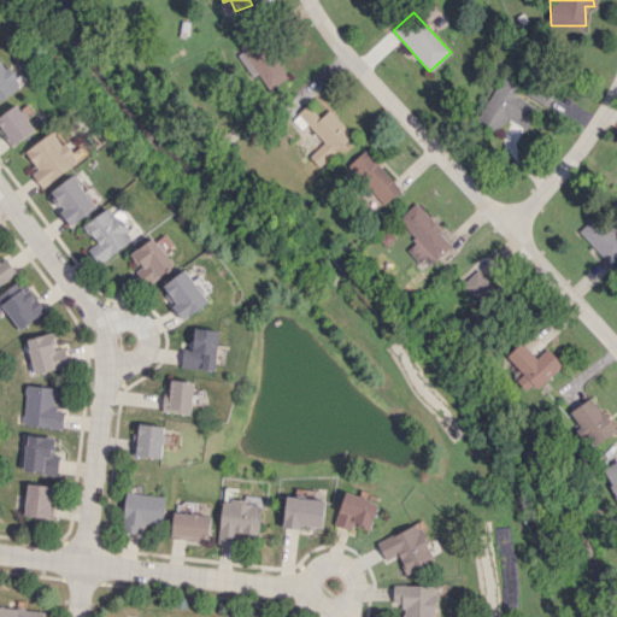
[(0,100),(22,84),(0,53),(0,100)]
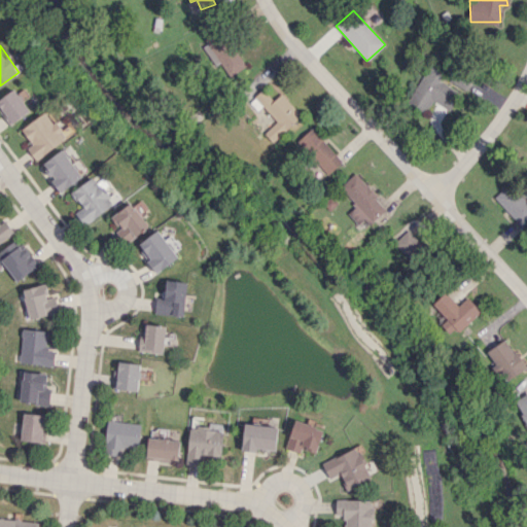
[(431,101),(450,109),(459,91),(438,81),(443,72),(426,65),(408,104),(426,112),(431,101)]
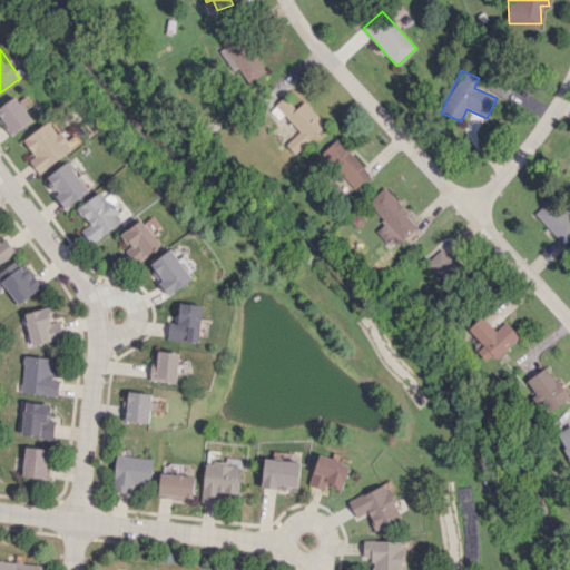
[(0,106),(0,115),(11,134),(32,120),(17,96),(0,106)]
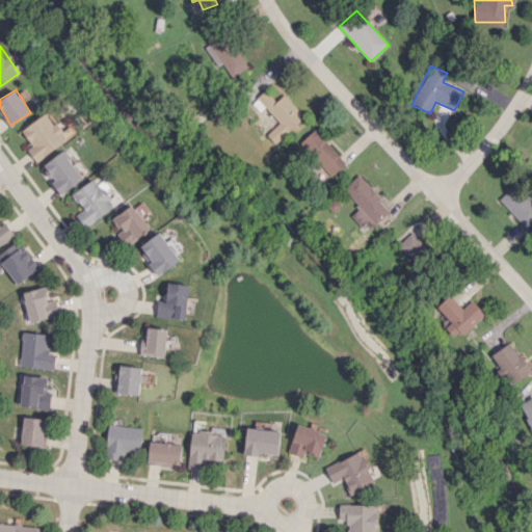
[(276,101),(265,89),(251,103),(260,111),(265,107),(280,122),(266,134),(275,143),(304,115),(284,94),(276,101)]
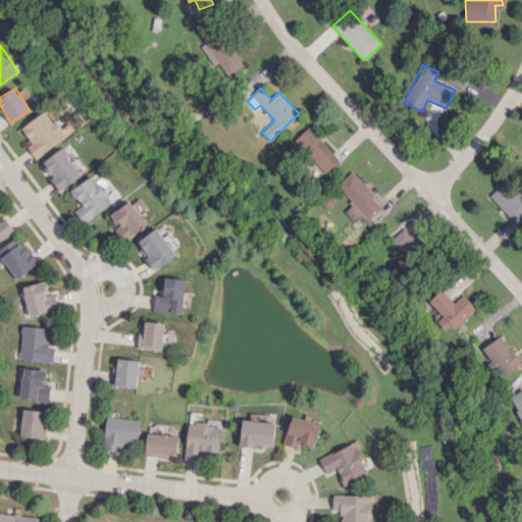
[(45,109),(21,128),(33,143),(28,147),(37,158),(65,136),(45,109)]
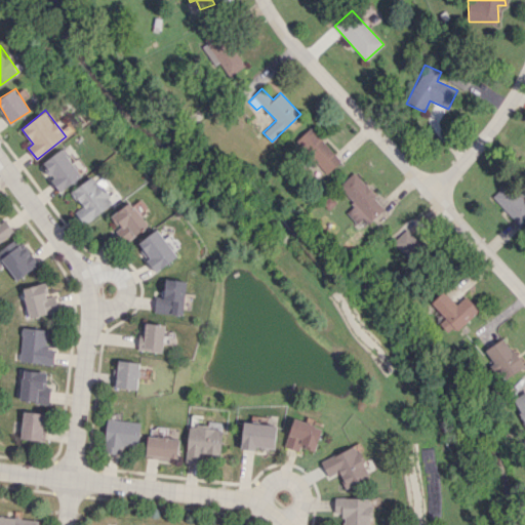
[(326,174),(340,160),(311,127),(295,140),(326,174)]
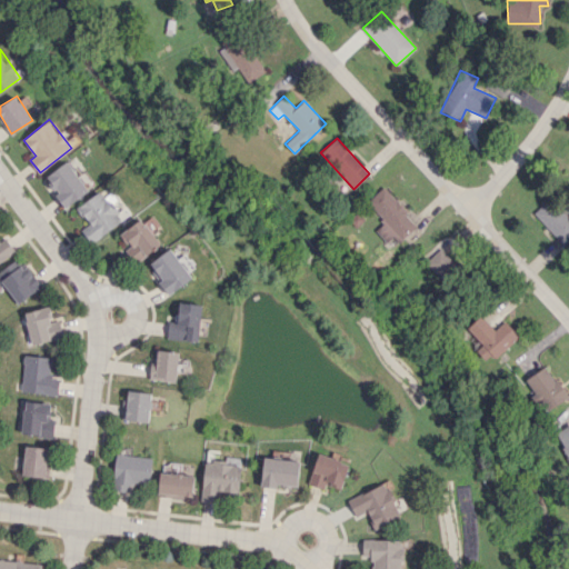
[(46,176),(66,207),(89,191),(68,160),(46,176)]
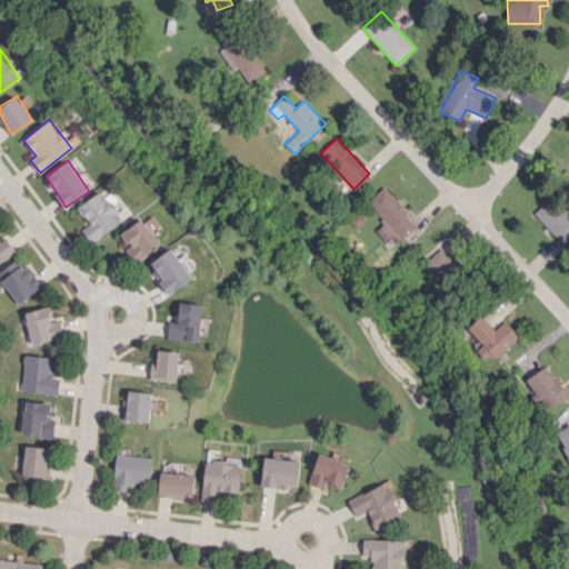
[(416,222),(383,187),(367,201),(385,221),(376,230),(390,246),(416,222)]
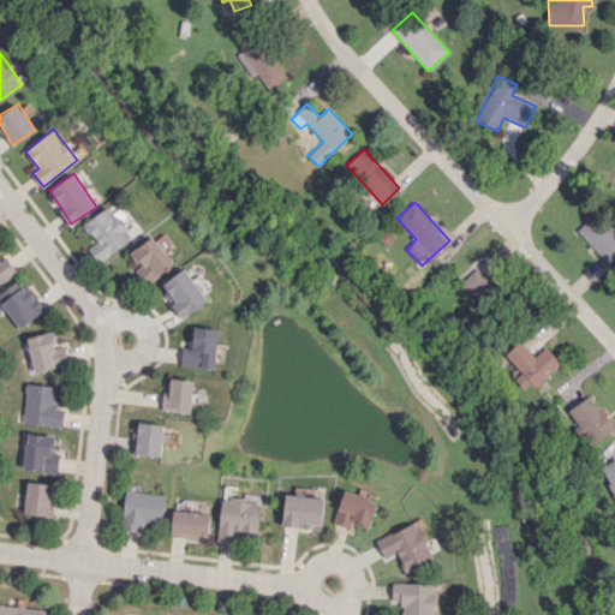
[(133,237),(108,206),(84,225),(97,242),(94,245),(101,255),(96,258),(100,263),(133,237)]
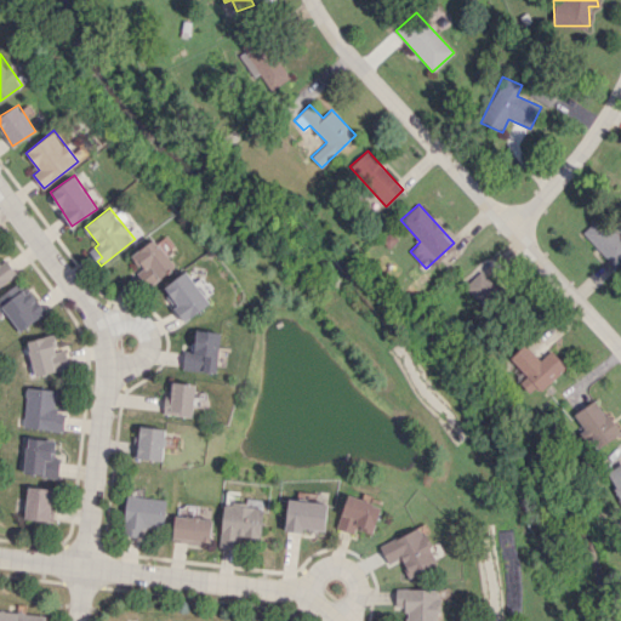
[(609,265),(620,255),(620,223),(615,216),(607,223),(600,216),(584,231),(609,265)]
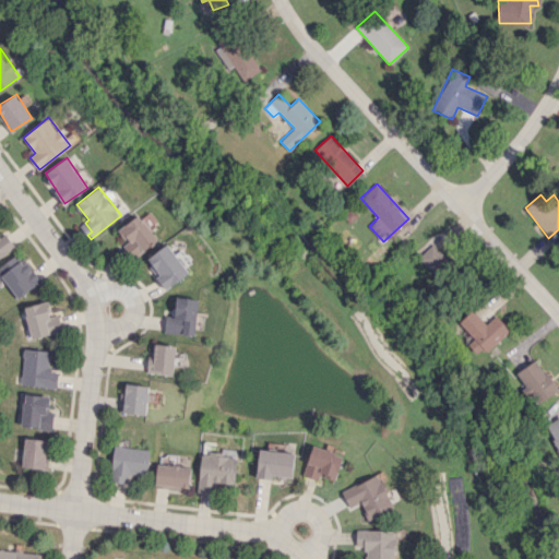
[(123,245),(132,258),(158,241),(140,215),(119,229),(128,241),(123,245)]
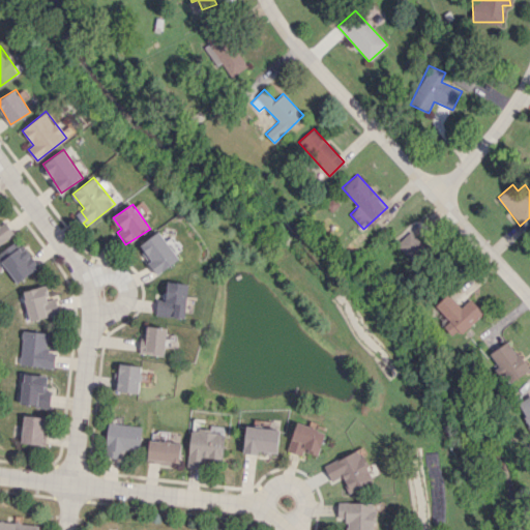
[(5,222),(0,225),(0,243),(15,234),(5,222)]
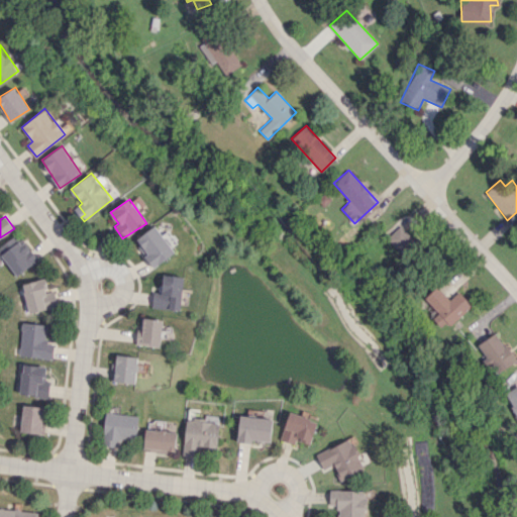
[(135,239),(152,268),(175,253),(157,225),(135,239)]
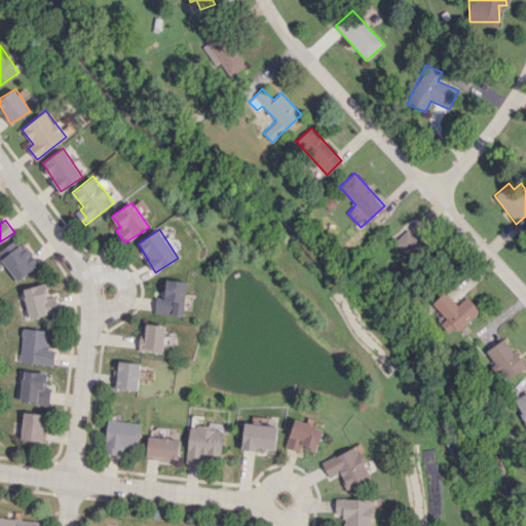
[(392,242),(411,264),(426,250),(407,229),(392,242)]
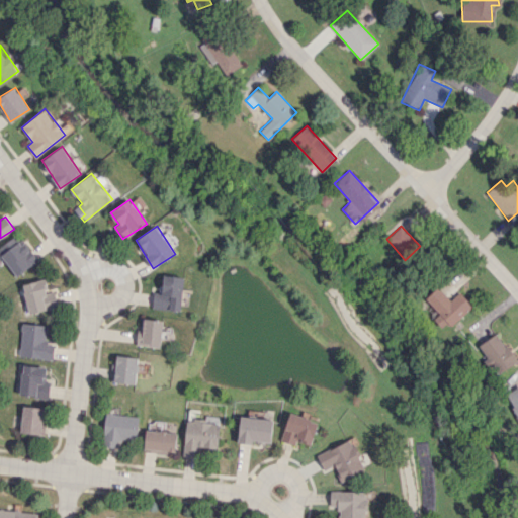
[(24,244),(22,245),(15,236),(0,246),(0,254),(16,276),(37,261),(24,244)]
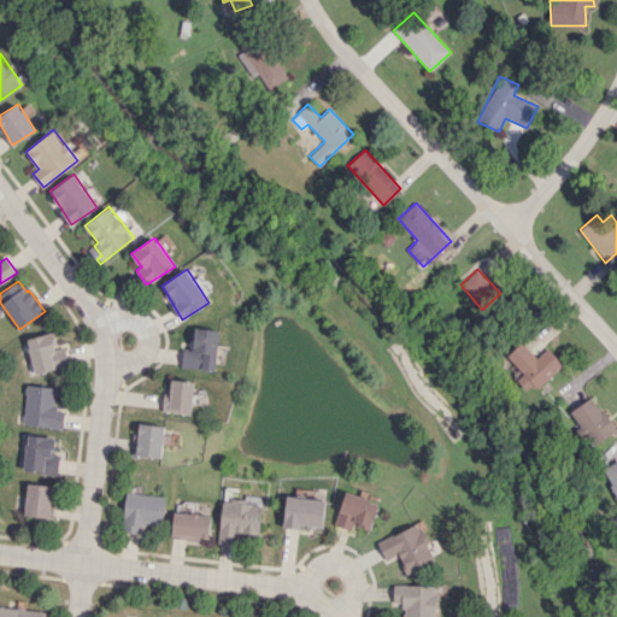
[(218,329),(194,328),(193,348),(183,348),(182,368),(216,369),(218,329)]
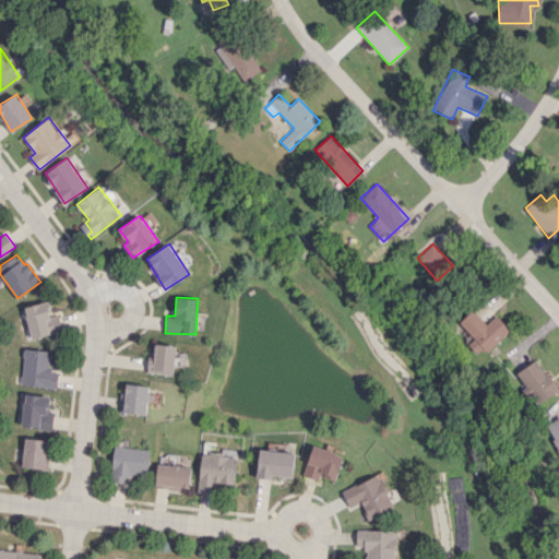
[(459,322),(472,336),(465,342),(479,357),(510,330),(496,314),(485,323),(472,309),(459,322)]
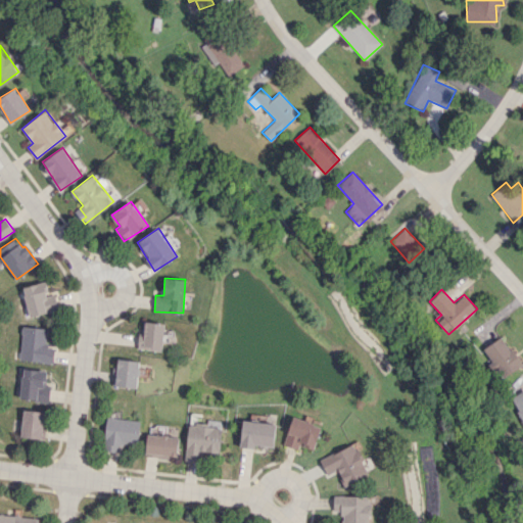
[(142,346),(162,347),(163,323),(143,322),(142,346)]
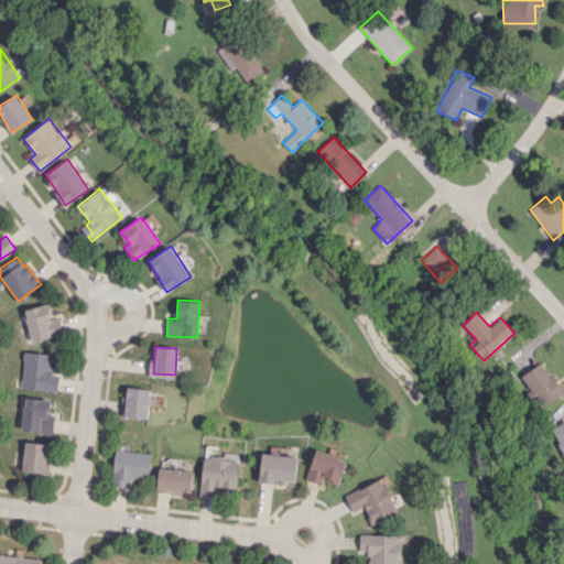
[(52,355),(23,351),(20,388),(56,391),(58,373),(50,372),(52,355)]
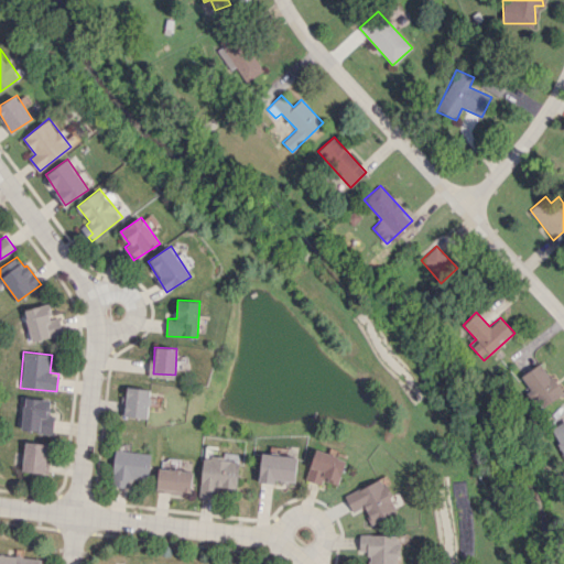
[(539,409),(562,394),(541,362),(518,378),(539,409)]
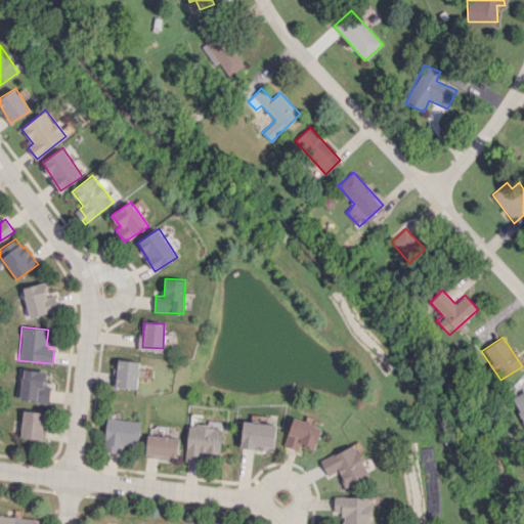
[(137,388),(138,361),(115,360),(114,387),(137,388)]
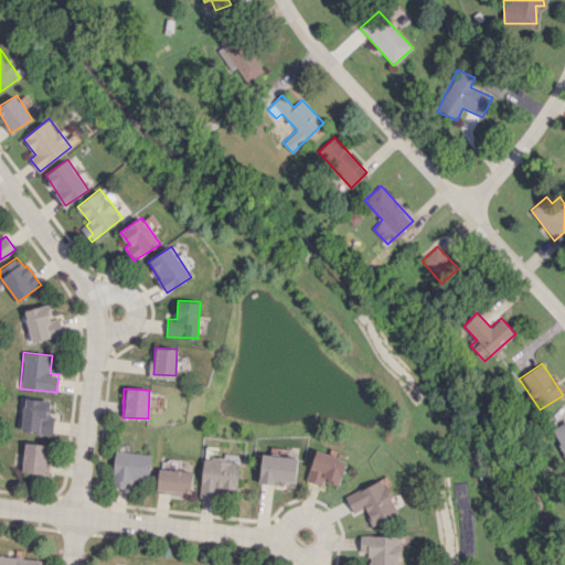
[(20,429),(51,435),(54,417),(49,416),(51,402),(25,397),(20,429)]
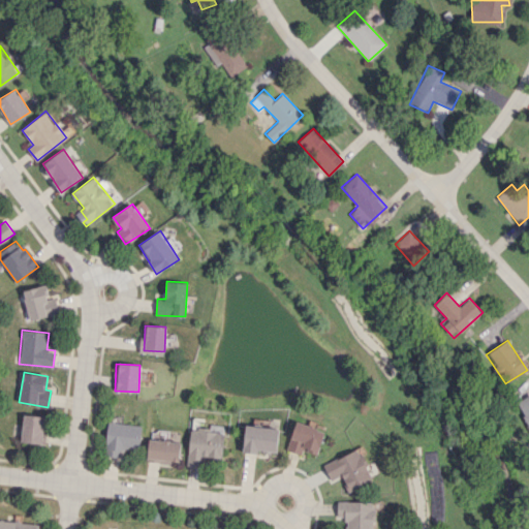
[(528,426),(528,394),(516,402),(528,426)]
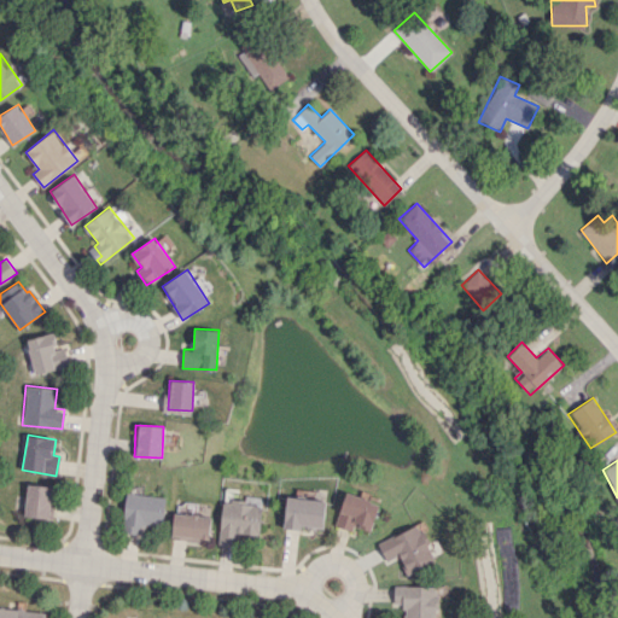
[(51,487),(27,483),(23,516),(47,518),(51,487)]
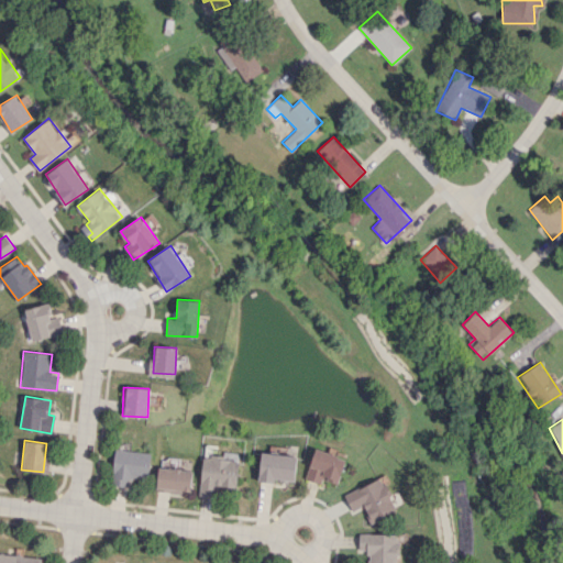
[(151,452),(114,449),(110,485),(127,486),(128,476),(147,478),(151,452)]
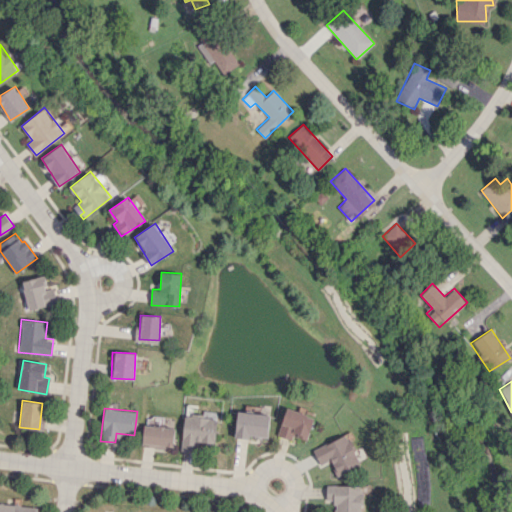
[(293,439),(293,436),(308,440),(313,415),(284,409),(278,436),(293,439)]
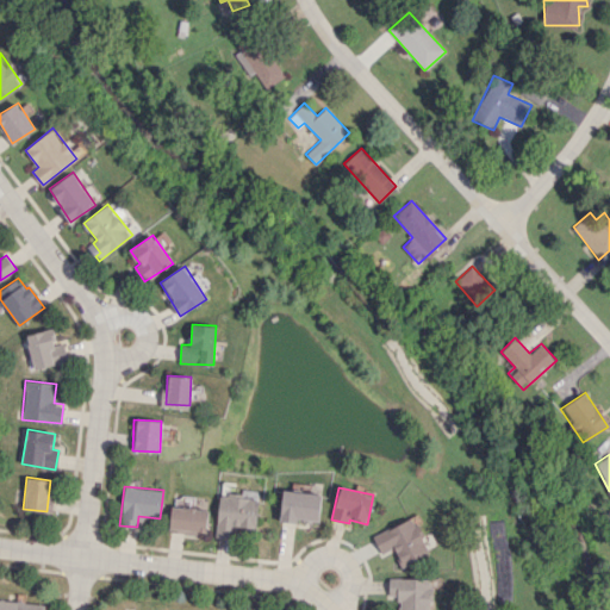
[(318,522),(322,495),(284,489),(279,521),(298,524),(298,518),(318,522)]
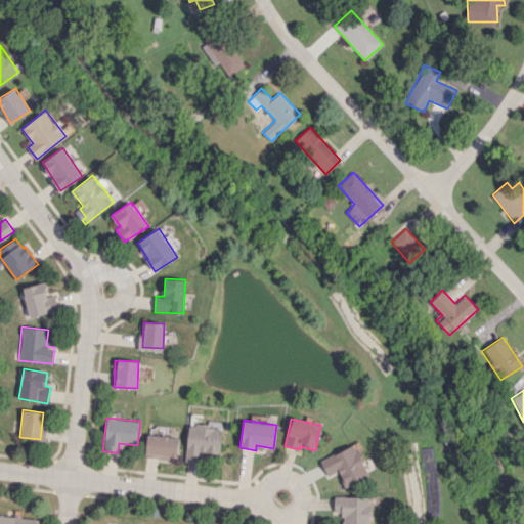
[(185,461),(201,462),(201,453),(220,454),(222,427),(187,425),(185,461)]
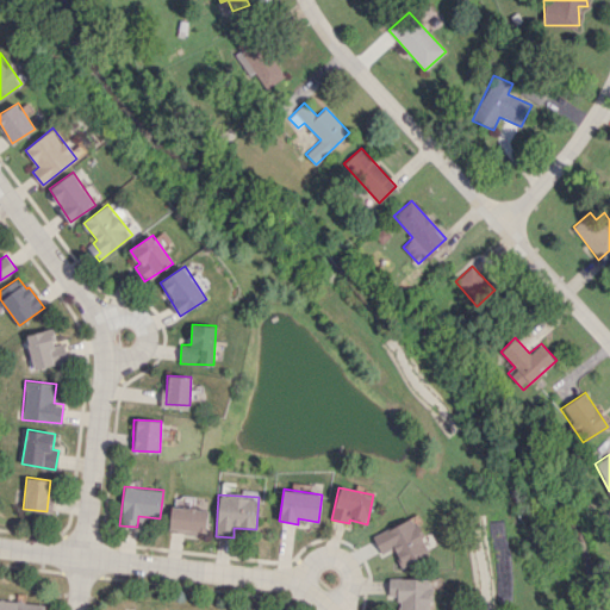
[(209,510),(170,505),(168,530),(205,535),(209,510)]
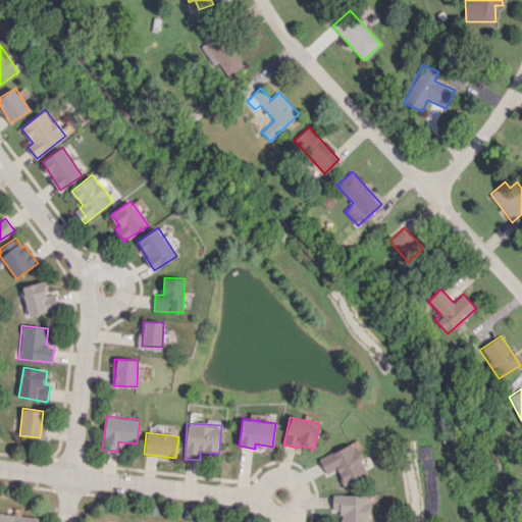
[(326,474),(336,469),(345,484),(368,474),(354,442),(319,459),(326,474)]
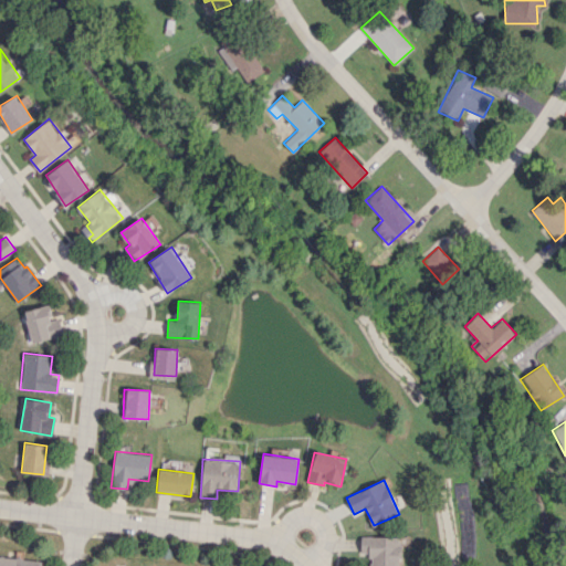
[(398,565),(399,536),(360,537),(360,555),(369,554),(369,565),(398,565)]
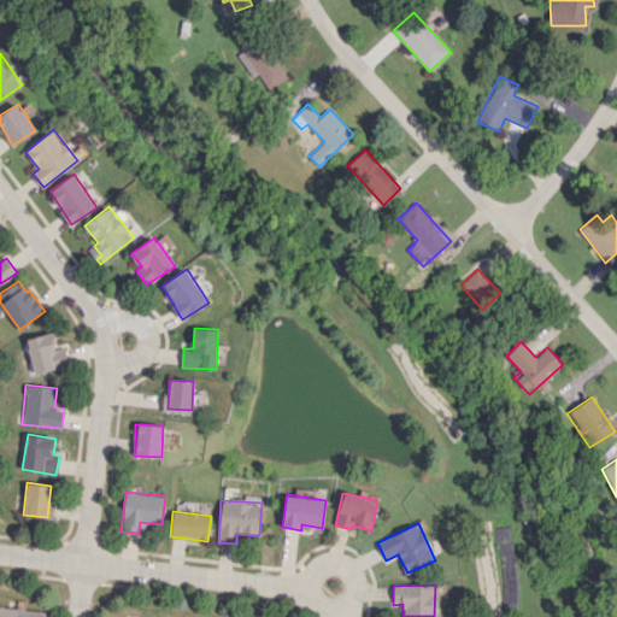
[(0,616),(42,616),(43,610),(0,606),(0,616)]
